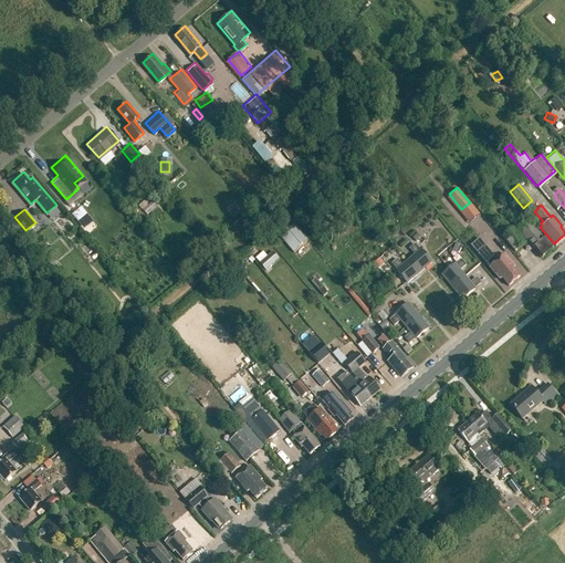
[(535,229),(526,219),(516,227),(541,256),(552,247),(544,237),(543,238),(537,232),(539,231),(536,228),(535,229)]
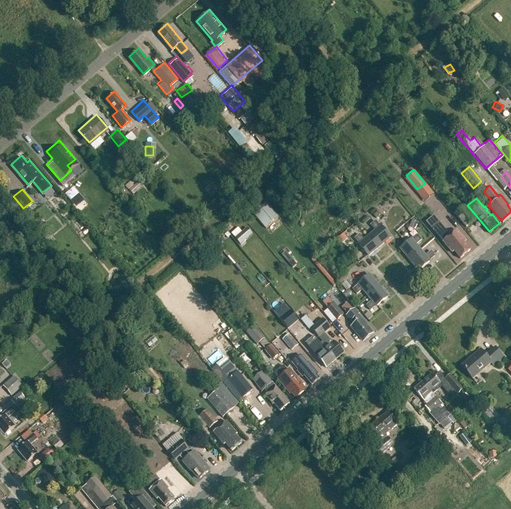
[(265,226),(277,215),(264,201),(252,211),(265,226)]
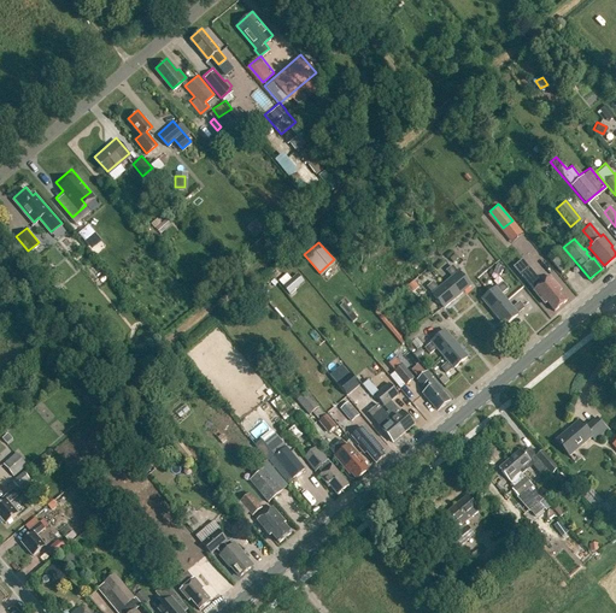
[(570,264),(557,248),(547,255),(561,272),(570,264)]
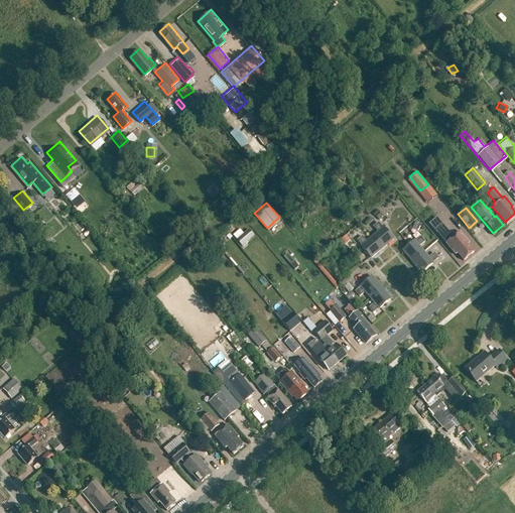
[(372,235),(381,247),(392,237),(383,226),(382,227),(377,221),(373,225),(377,230),(372,235)]
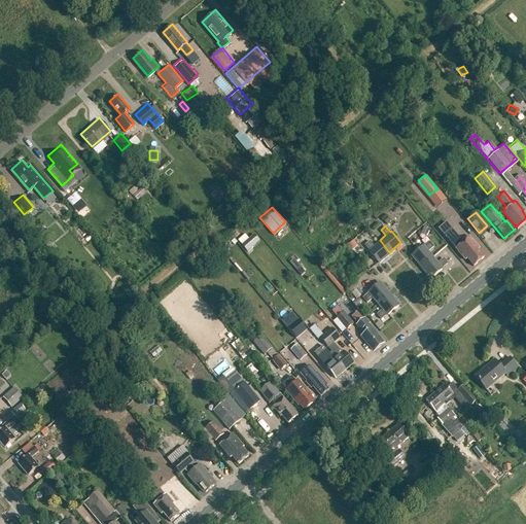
[(464,258),(466,257),(472,265),(483,255),(478,248),(479,247),(468,235),(461,240),(457,235),(456,236),(448,225),(442,231),(464,258)]
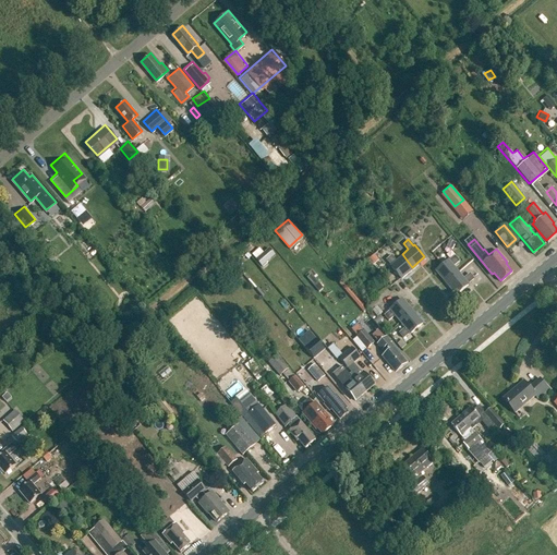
[(268,246),(254,257),(261,265),(274,254),(268,246)]
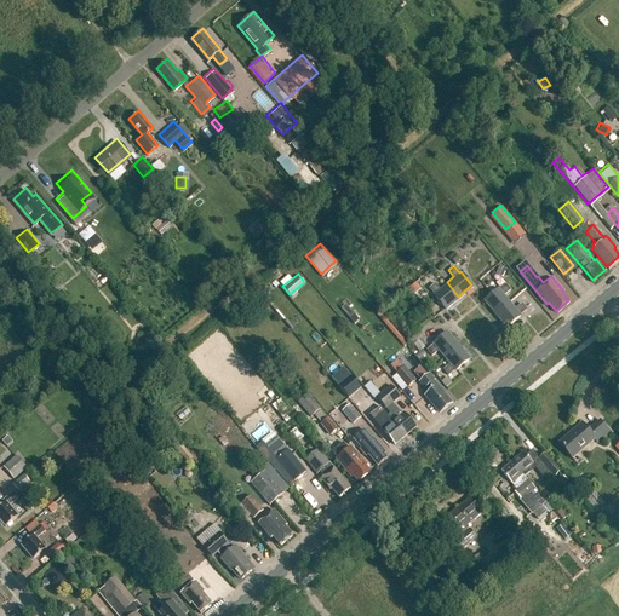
[(414,280),(407,285),(413,292),(419,286),(414,280)]
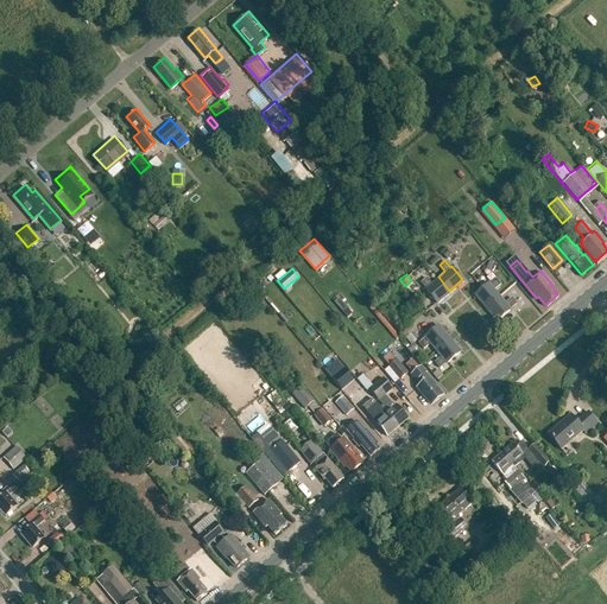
[(425,287),(436,302),(449,291),(438,277),(431,283),(425,275),(421,280),(425,287)]
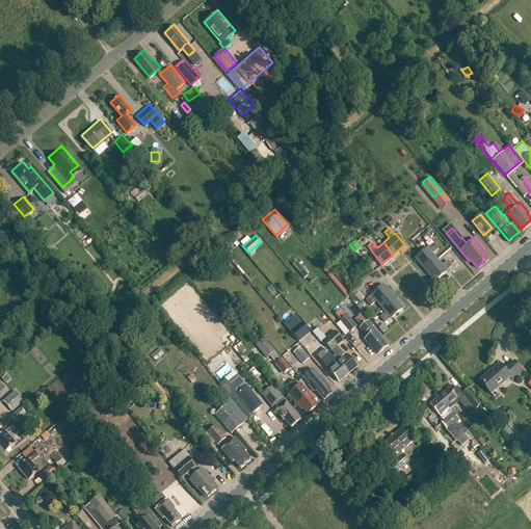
[(415,257),(424,268),(435,258),(430,252),(436,247),(432,242),(427,246),(426,246),(415,257)]
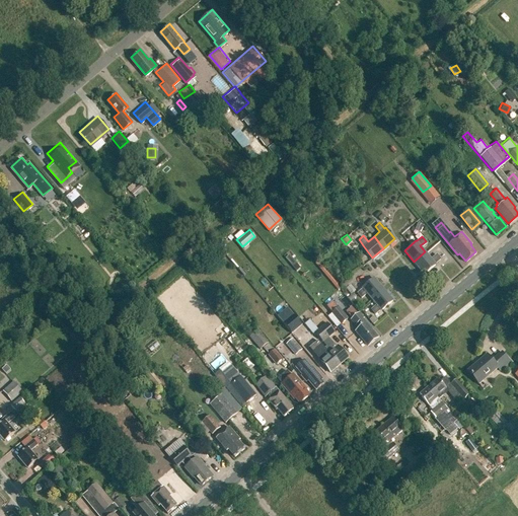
[(414,262),(423,273),(435,263),(434,262),(439,258),(435,252),(430,258),(425,251),(414,262)]
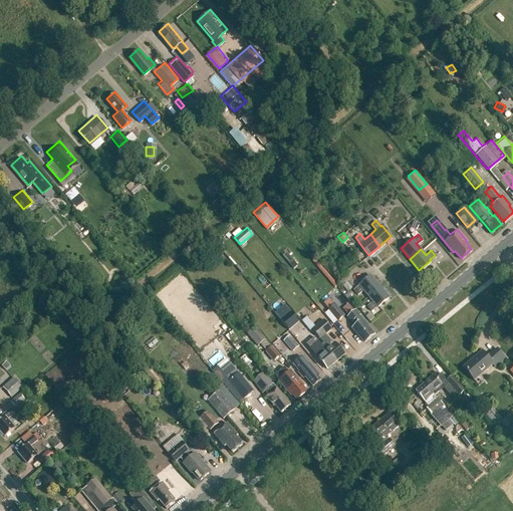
[(282,254),(288,261),(291,258),(285,251),(282,254)]
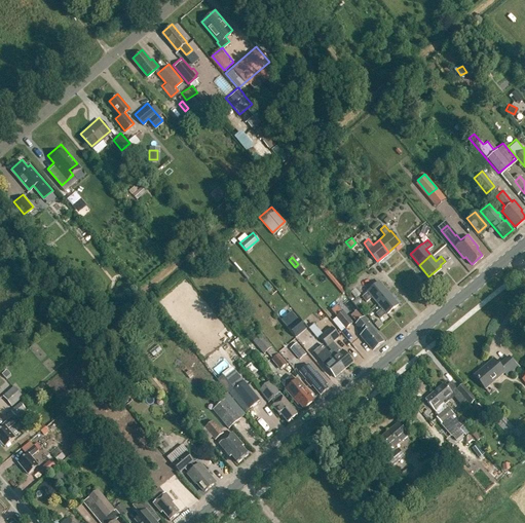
[(347,284),(355,294),(361,291),(355,285),(360,282),(355,277),(347,284)]
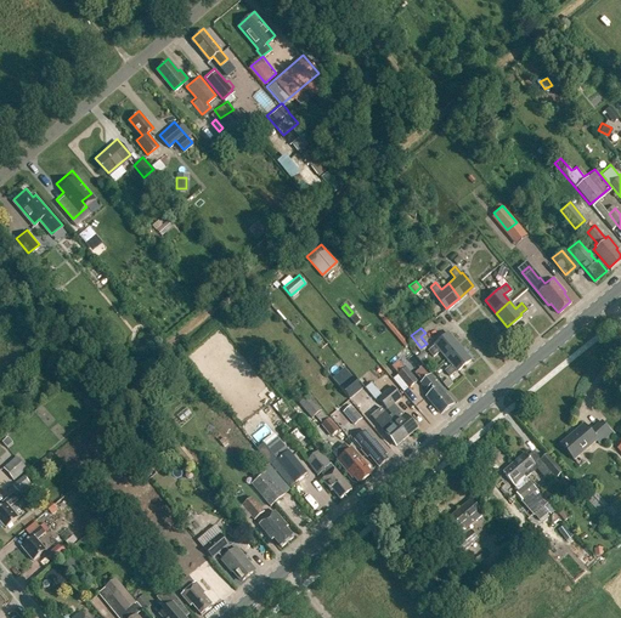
[(439,349),(445,356),(458,344),(447,330),(433,342),(434,344),(427,349),(432,355),(439,349)]
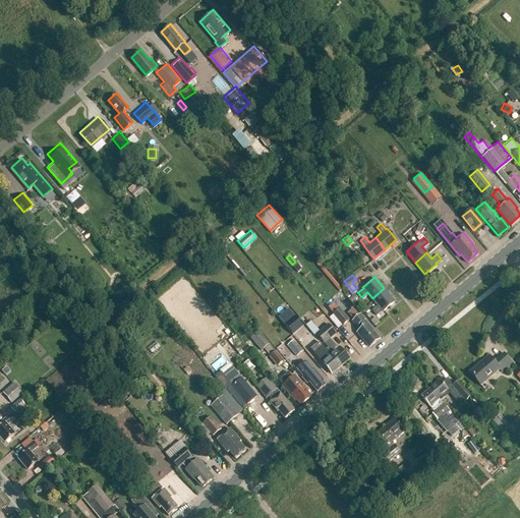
[(371,309),(376,313),(381,309),(382,309),(394,300),(384,288),(372,298),(377,304),(371,309)]
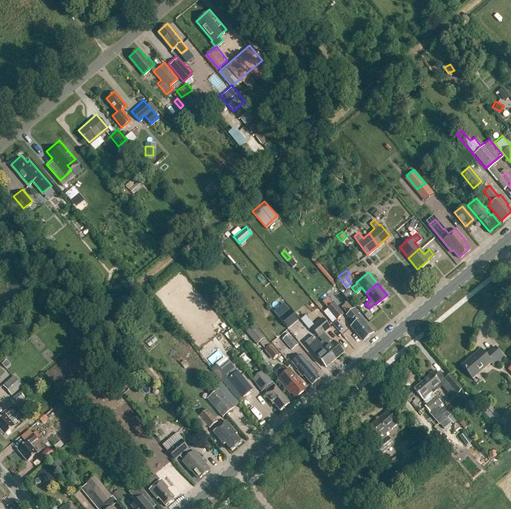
[(332,301),(327,306),(336,316),(341,312),(332,301)]
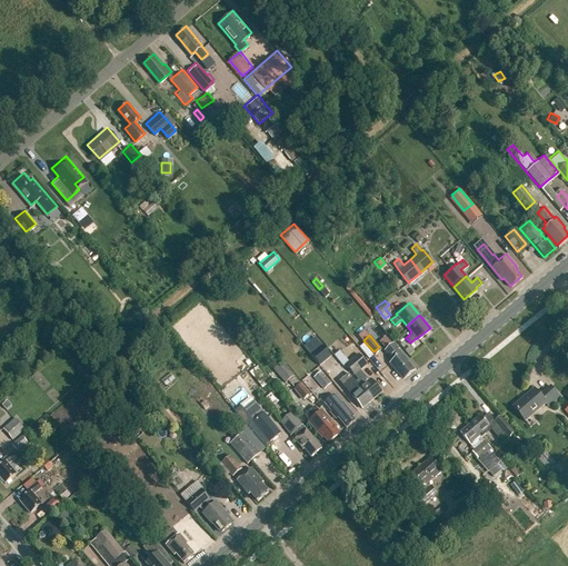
[(400,351),(397,348),(398,347),(392,341),(384,348),(388,355),(389,354),(392,358),(388,361),(395,369),(396,368),(404,377),(414,368),(400,351)]
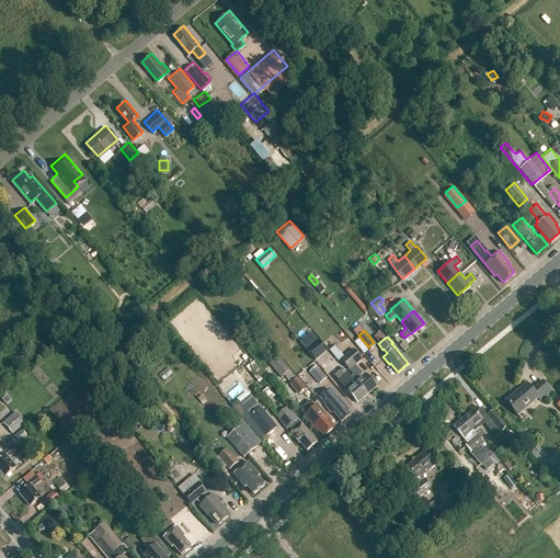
[(306,348),(315,357),(326,349),(317,339),(306,348)]
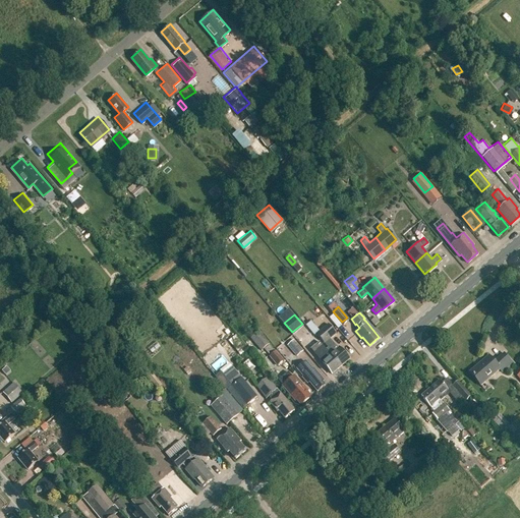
[(325,347),(340,364),(348,357),(338,344),(337,346),(329,337),(335,332),(327,322),(315,332),(327,345),(325,347)]
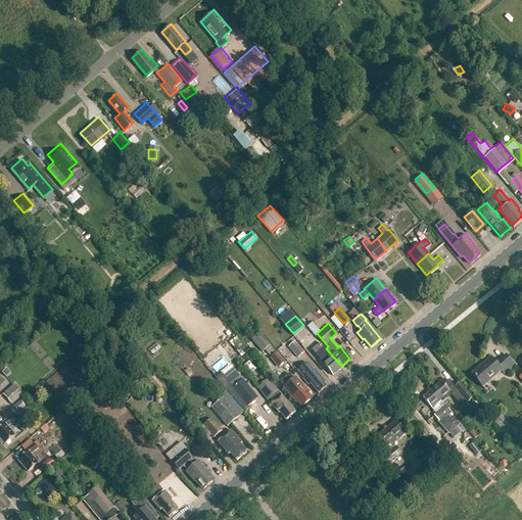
[(258,330),(250,337),(261,349),(269,342),(258,330)]
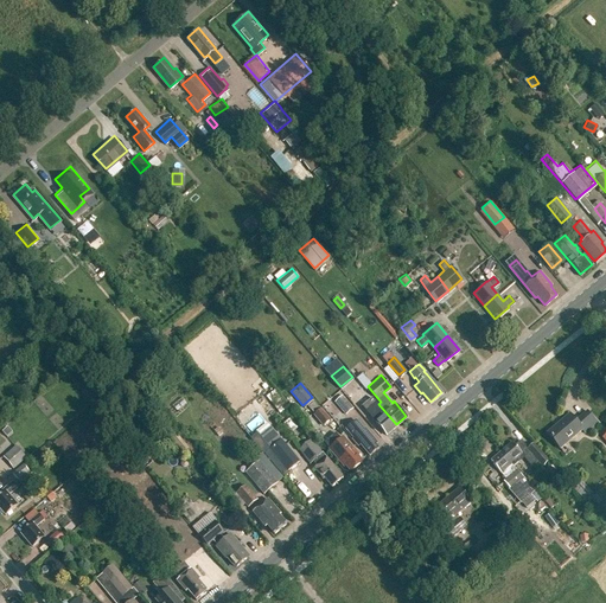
[(263,393),(278,410),(286,403),(273,386),(263,393)]
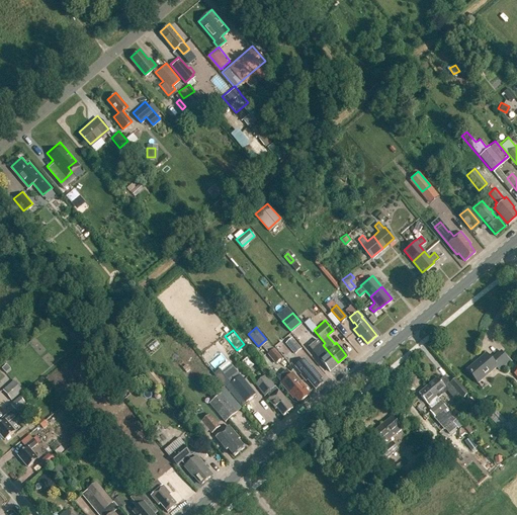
[(299,346),(296,342),(290,336),(284,341),(293,352),(299,346)]
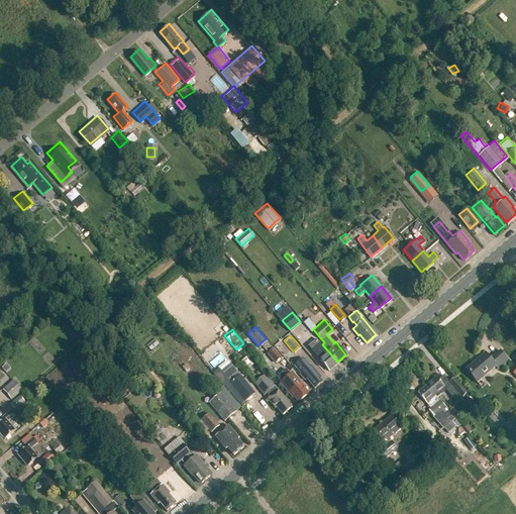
[(322,344),(315,335),(310,339),(316,346),(312,349),(317,356),(328,369),(337,362),(322,344)]
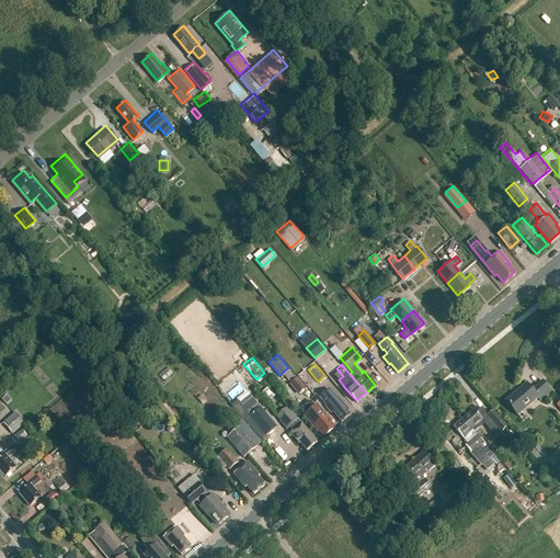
[(305,373),(295,376),(297,387),(308,384),(305,373)]
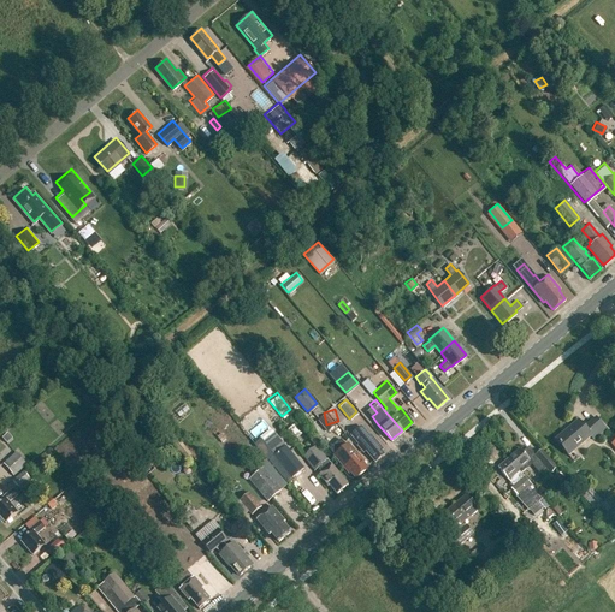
[(577,417),(554,437),(567,453),(590,434),(592,437),(604,427),(595,415),(583,425),(577,417)]
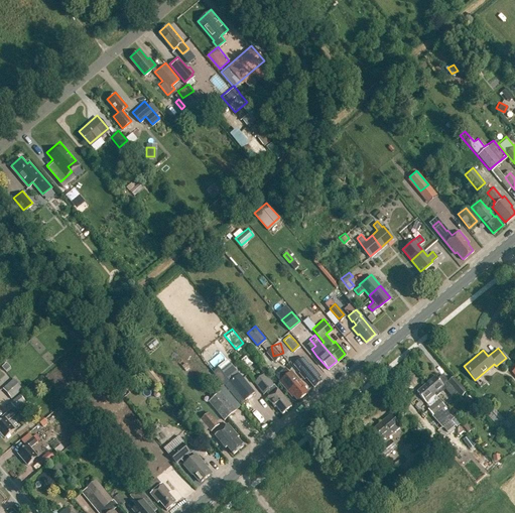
[(236,360),(242,368),(250,362),(244,354),(236,360)]
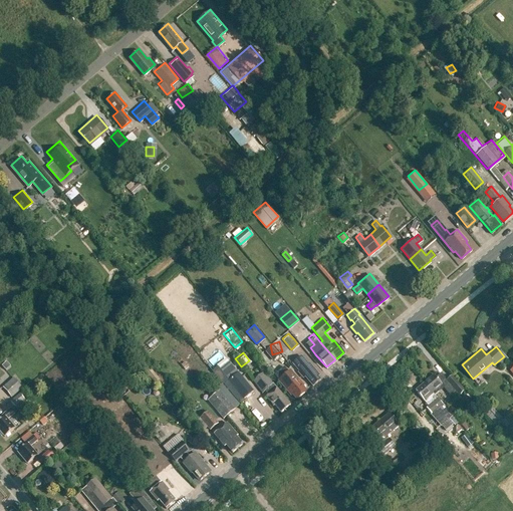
[(301,354),(292,361),(299,369),(298,370),(302,375),(304,374),(312,384),(319,378),(316,374),(318,373),(308,361),(307,362),(301,354)]
